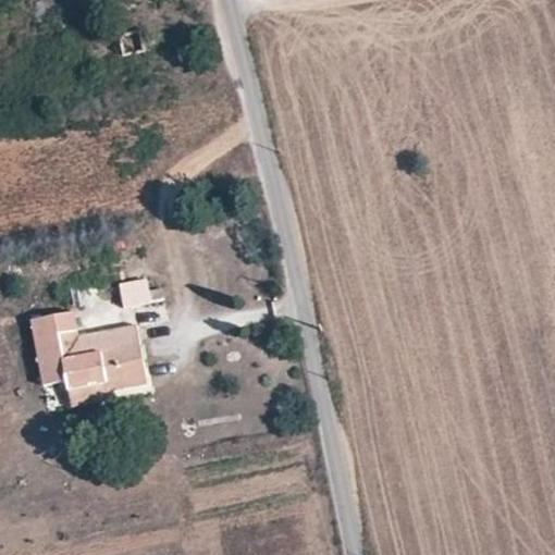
[(142,48),(140,45),(147,42),(146,36),(139,38),(137,28),(95,37),(96,40),(88,44),(90,56),(98,53),(99,58),(142,48)]
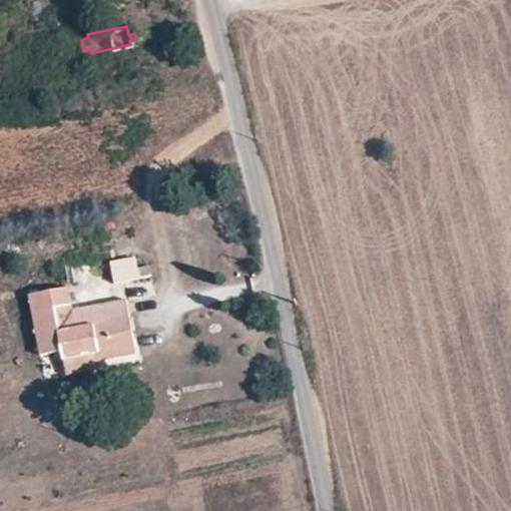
[(104,264),(108,283),(146,277),(140,250),(103,259),(104,264)]
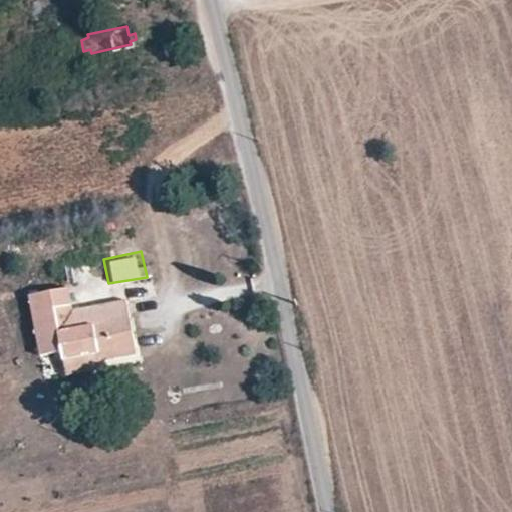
[(63,264),(67,281),(91,277),(90,268),(104,264),(103,259),(102,255),(63,264)]
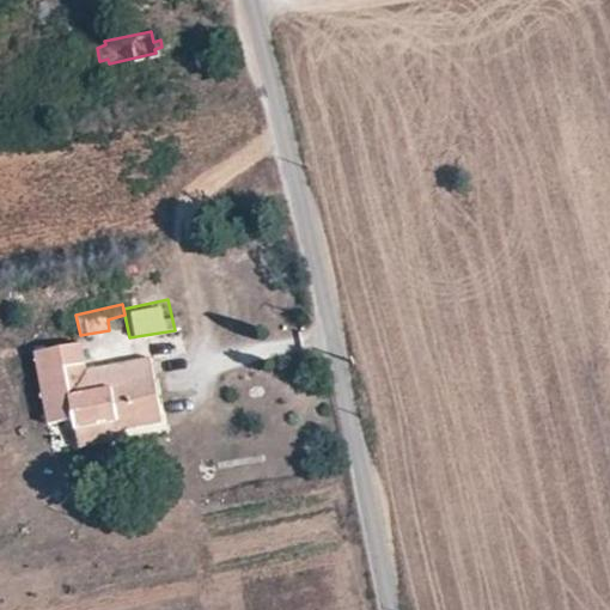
[(162,420),(147,357),(83,368),(78,342),(30,353),(47,422),(69,416),(73,432),(113,422),(115,429),(162,420)]
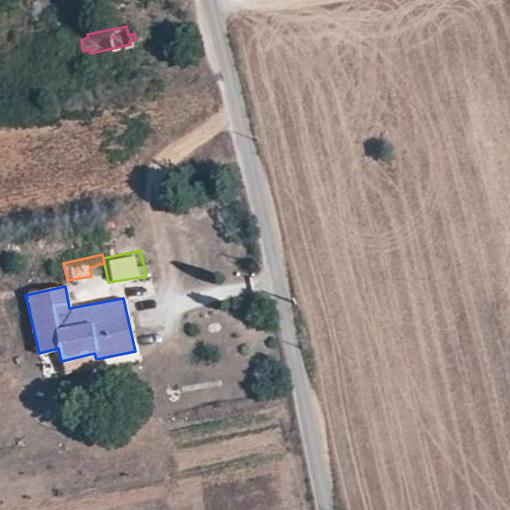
[(96,359),(94,353),(61,361),(64,373),(97,367),(96,359)]
